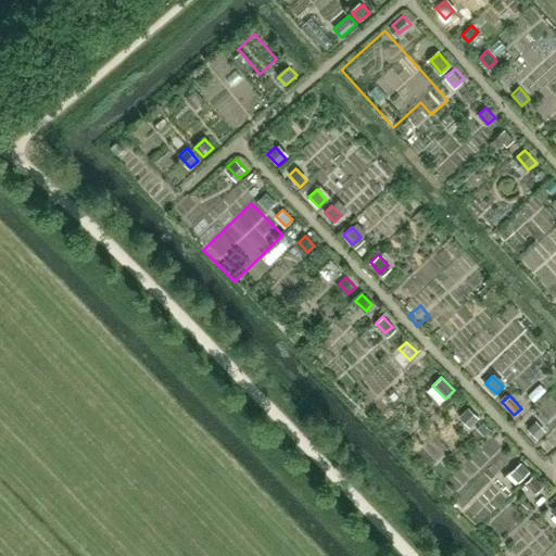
[(468,406),(462,413),(474,424),(480,418),(468,406)]
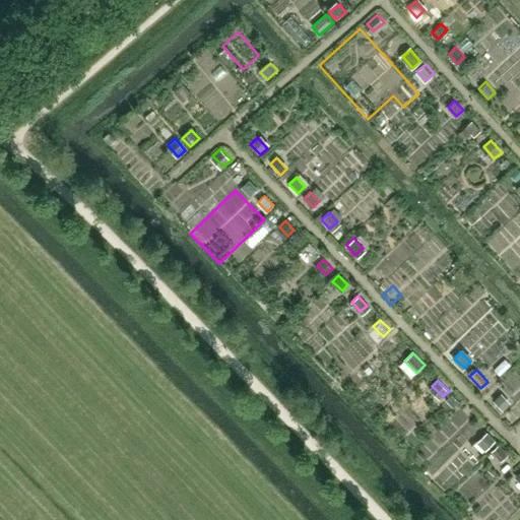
[(500,394),(494,400),(503,410),(509,403),(500,394)]
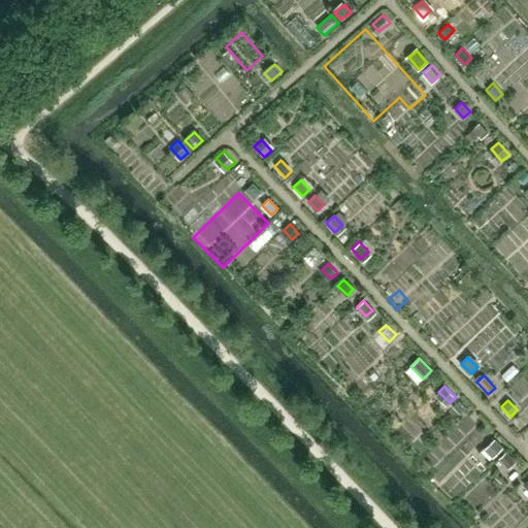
[(497,440),(485,452),(491,458),(502,446),(497,440)]
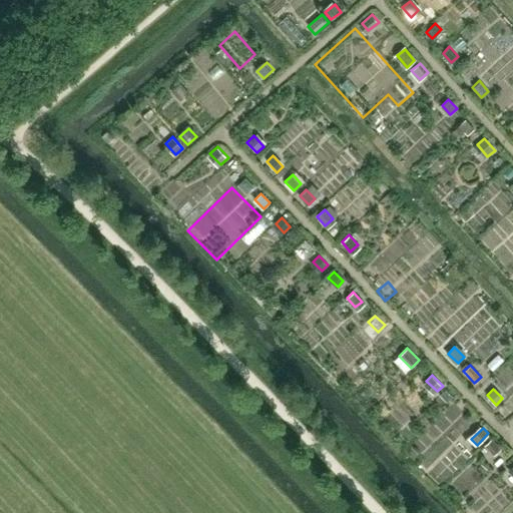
[(492,439),(485,446),(493,454),(500,447),(492,439)]
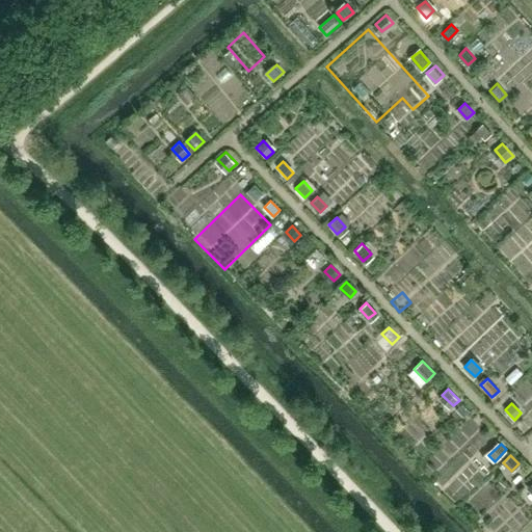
[(485,531),(516,531),(519,530),(510,524),(522,508),(493,486),(478,506),(489,514),(494,508),(500,513),(485,531)]
